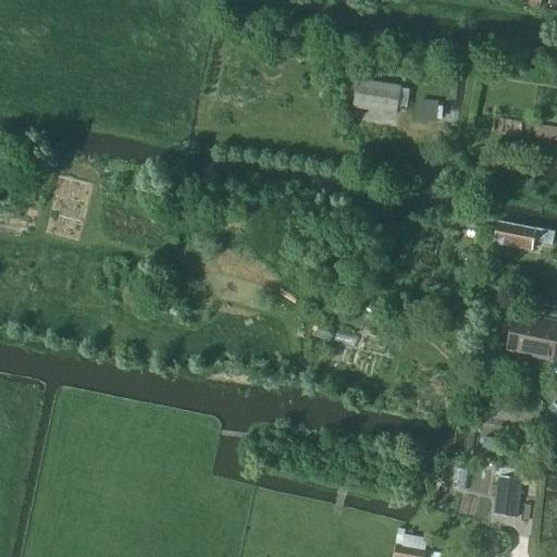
[(358,79),(354,109),(396,115),(400,86),(358,79)]
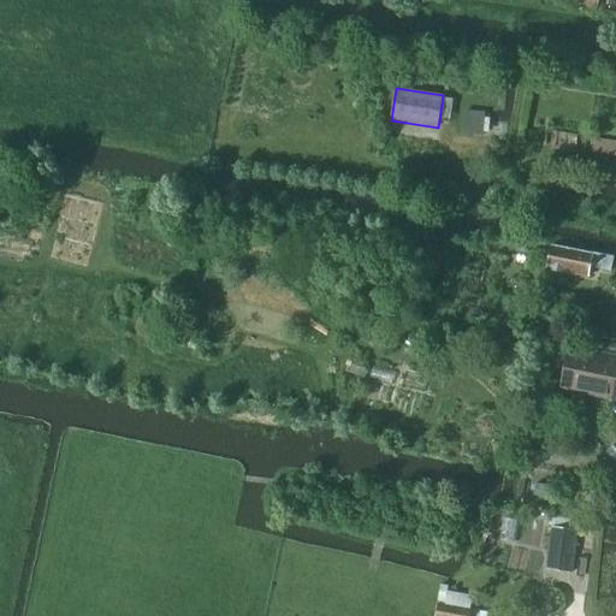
[(465,111),(462,136),(483,137),(485,113),(465,111)]
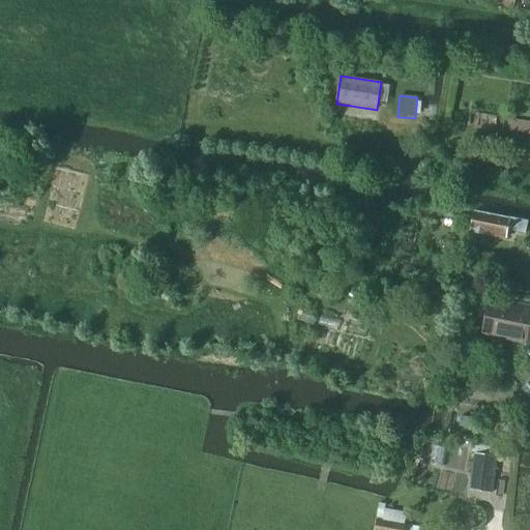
[(529,121),(509,119),(507,131),(529,134),(529,121)]
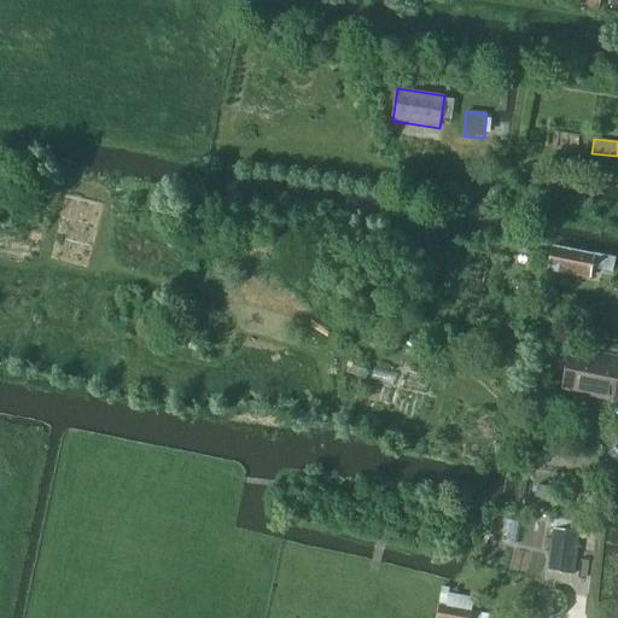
[(612,274),(614,258),(552,245),(547,269),(590,278),(593,269),(612,274)]
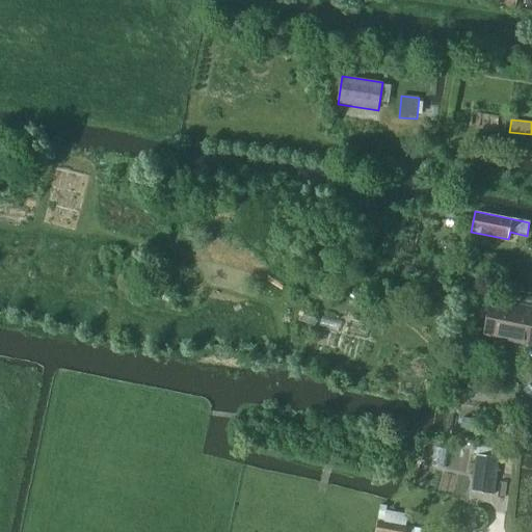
[(531,310),(490,301),(484,334),(531,343),(531,310)]
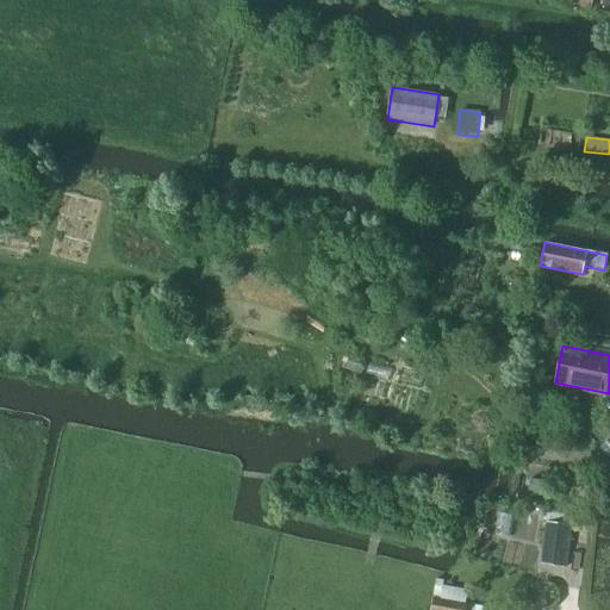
[(530,478),(529,490),(539,491),(540,479),(530,478)]
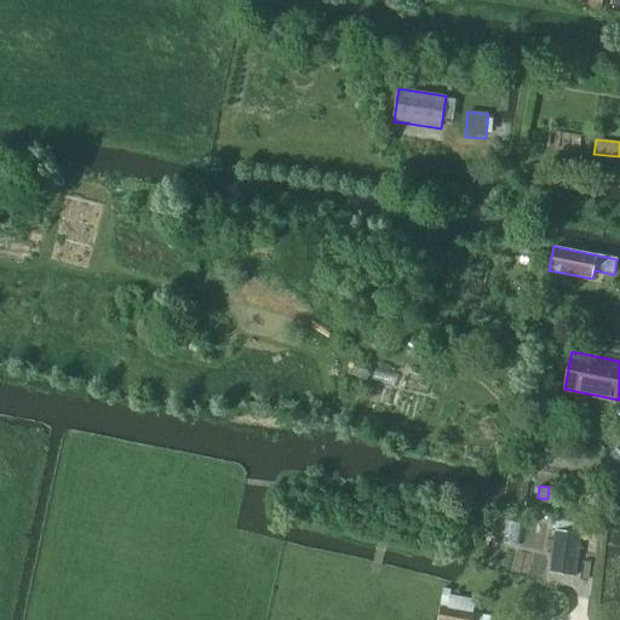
[(557,530),(552,574),(575,578),(580,533),(583,516),(560,512),(557,530)]
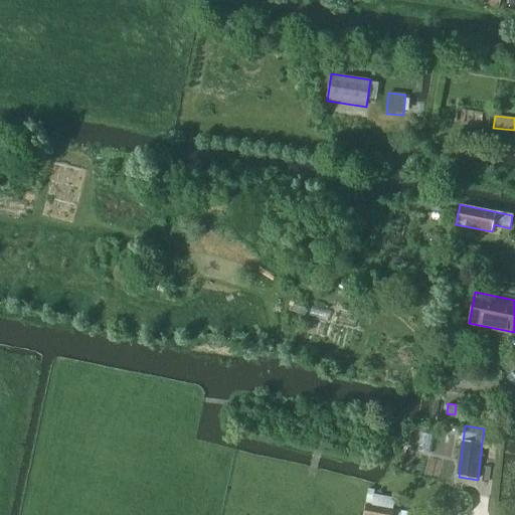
[(430,452),(433,428),(420,426),(416,450),(430,452)]
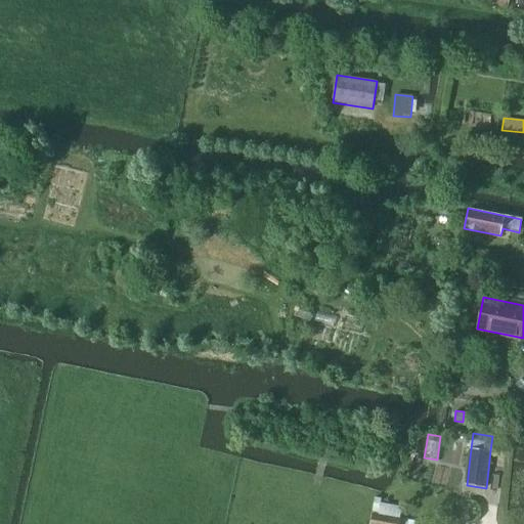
[(372,513),(368,523),(398,523),(400,518),(372,513)]
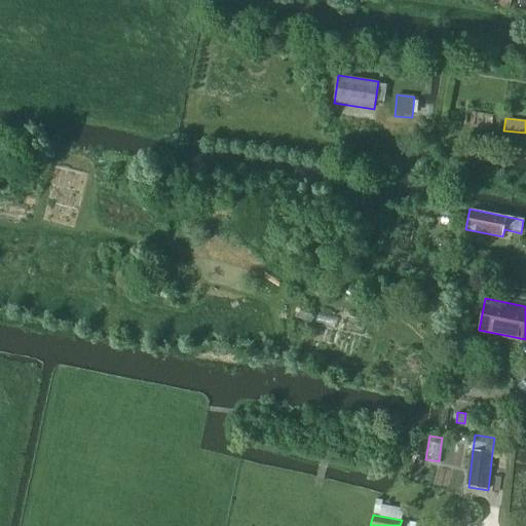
All buildings are outlined.
